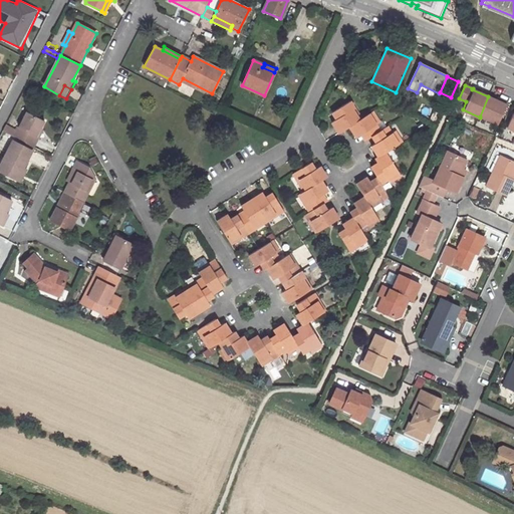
[(498,124),(508,102),(501,99),(500,101),(489,96),(488,96),(480,116),(498,124)]
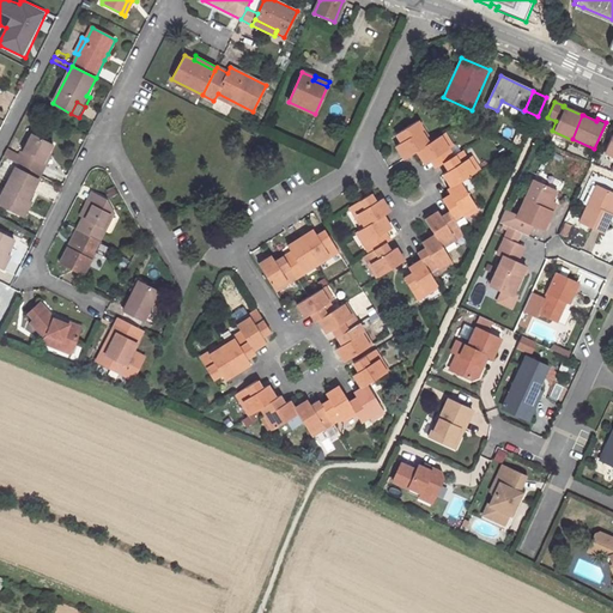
[(417,151),(426,144),(419,131),(422,129),(418,122),(399,132),(405,140),(401,143),(395,146),(404,159),(417,151)]
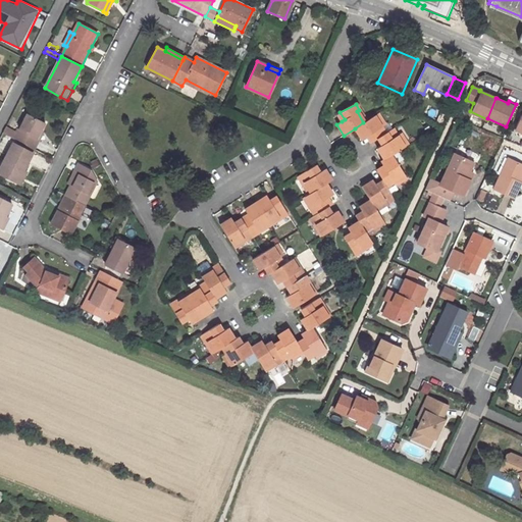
[(366,120),(360,110),(359,110),(357,111),(363,122),(364,122),(366,120)]
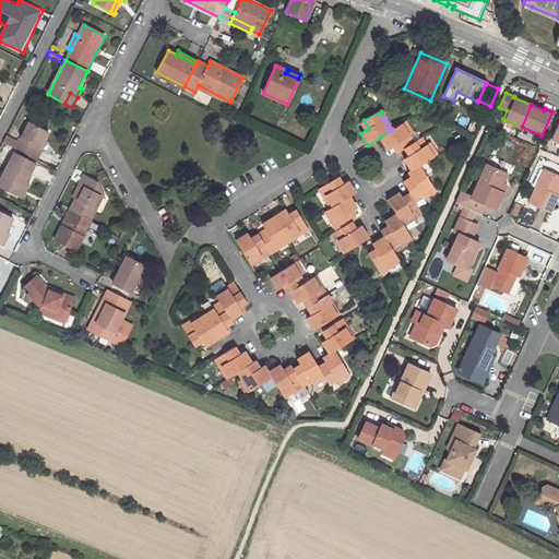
[(30,122),(15,149),(20,151),(37,161),(43,151),(39,150),(44,141),(48,132),(30,122)]
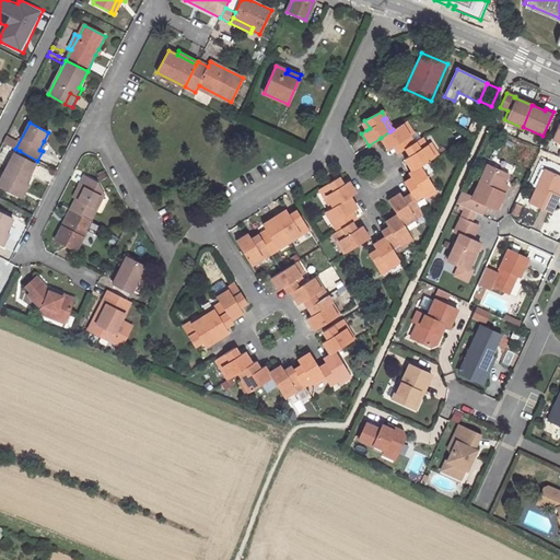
[(405,123),(393,129),(391,131),(389,131),(381,138),(387,150),(393,147),(396,144),(400,152),(405,149),(408,148),(413,143),(409,137),(412,135),(405,123)]
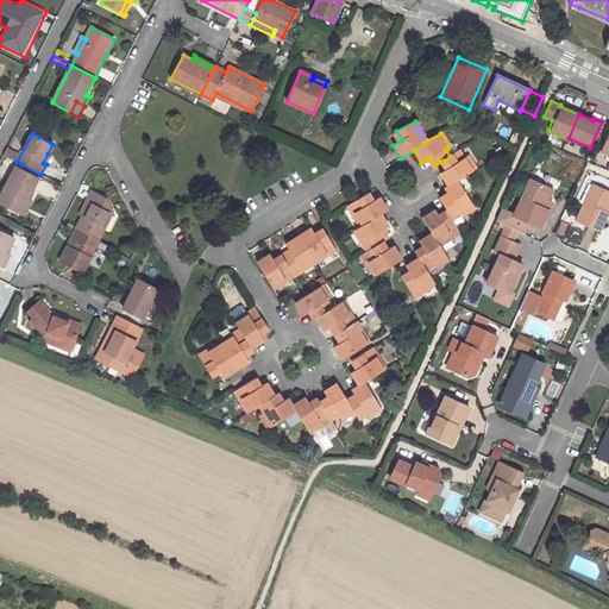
[(457,181),(475,169),(466,156),(463,158),(458,151),(450,156),(444,161),(449,167),(449,168),(445,169),(440,173),(449,186),(457,181)]
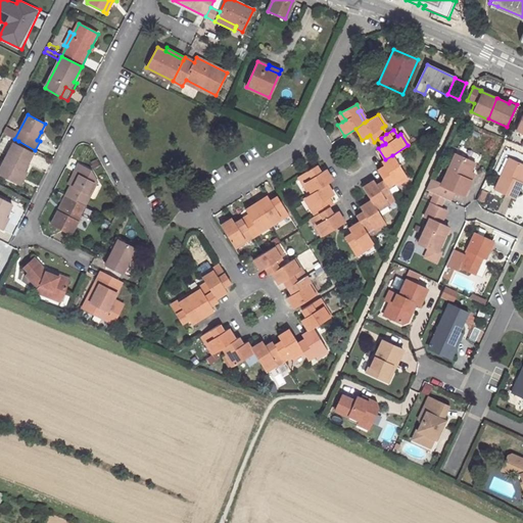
[(35,150),(18,141),(18,142),(16,145),(33,153),(35,150)]
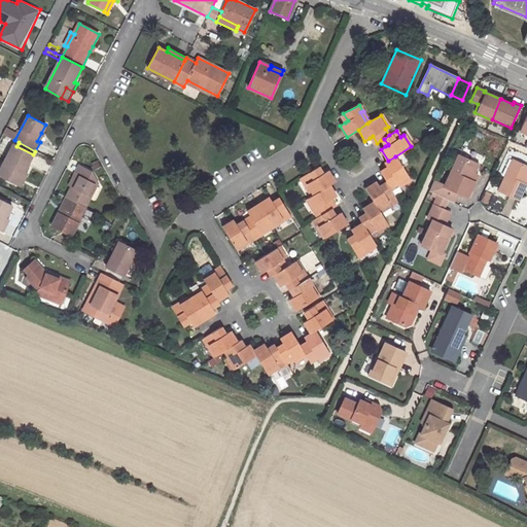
[(24,173),(33,154),(16,146),(13,144),(0,169),(0,175),(14,183),(21,171),(24,173)]
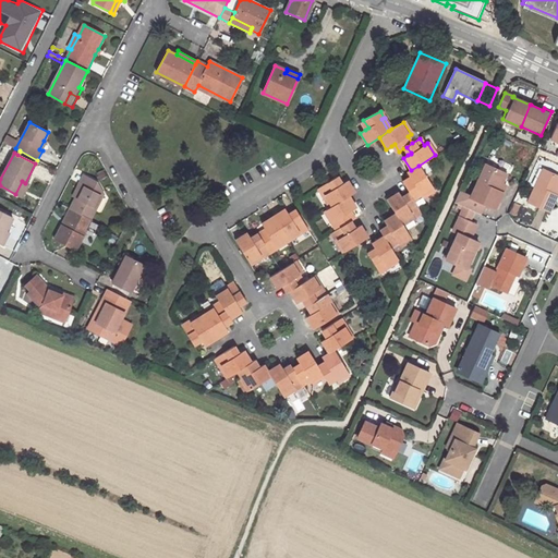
[(484,164),(469,195),(459,190),(453,202),(461,205),(480,215),(485,204),(494,208),(501,191),(497,189),(500,181),(505,173),(484,164)]
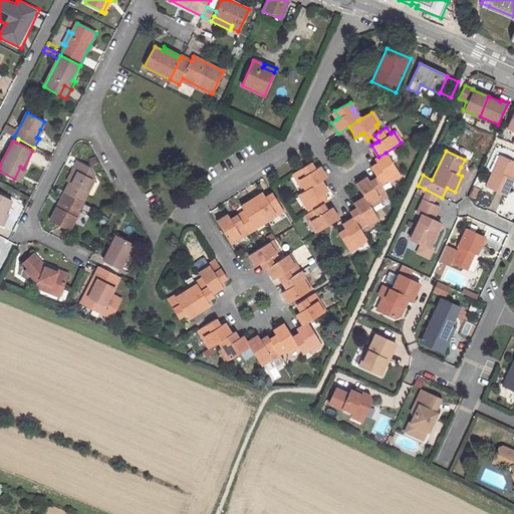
[(400,176),(386,153),(378,157),(374,160),(376,164),(379,167),(372,172),(376,177),(378,181),(386,191),(389,189),(390,184),(389,183),(400,176)]
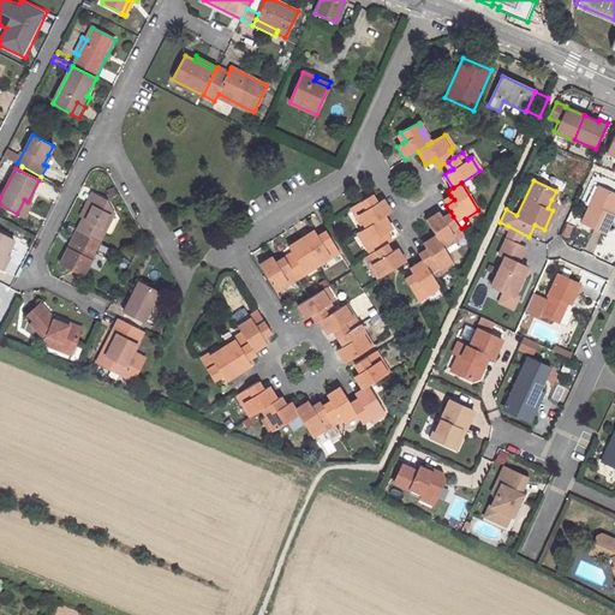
[(614,192),(599,185),(581,221),(605,233),(614,214),(610,212),(614,199),(614,192)]
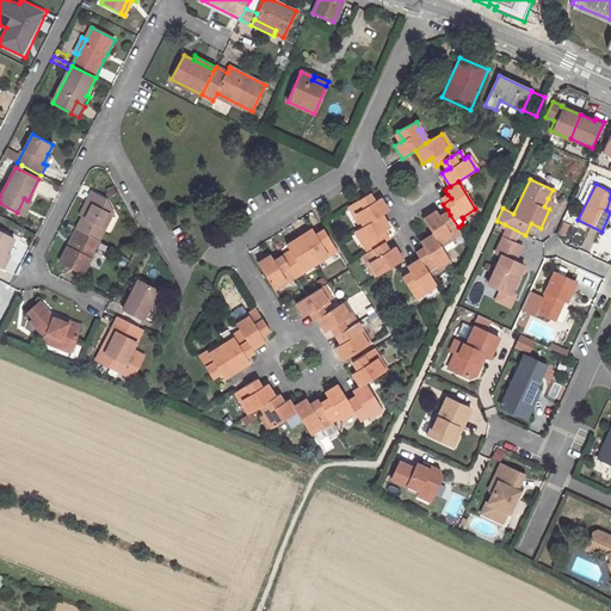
[(99,240),(115,211),(107,199),(96,193),(76,229),(80,230),(99,240)]
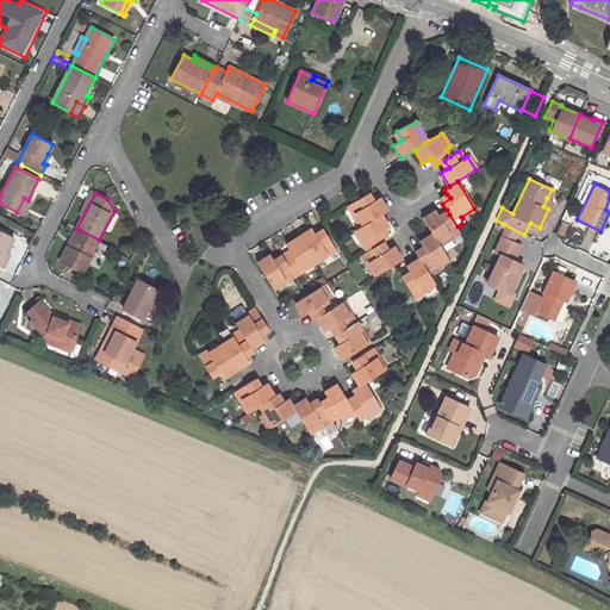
[(371,204),(366,195),(347,206),(353,216),(356,213),(363,226),(381,215),(387,211),(379,198),(374,201),(371,204)]
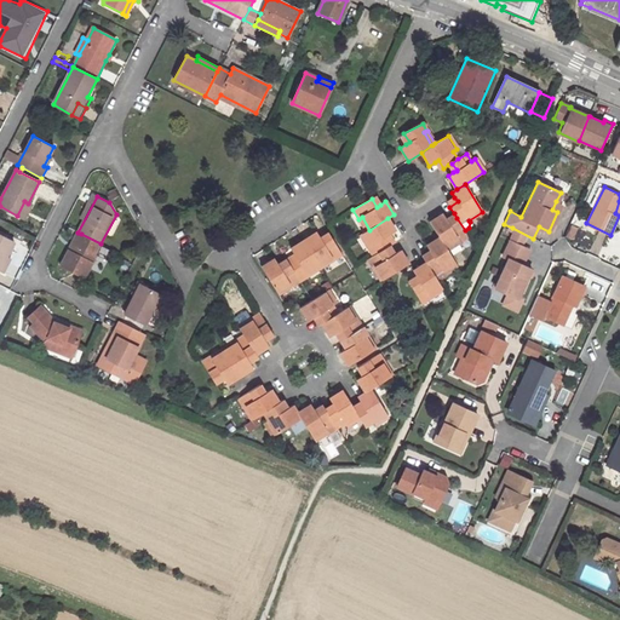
[(24,219),(32,205),(28,204),(24,201),(17,216),(24,219)]
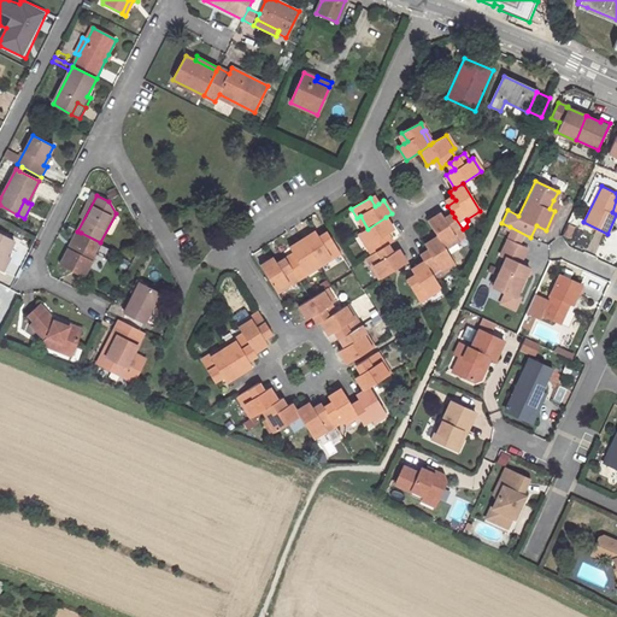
[(463,229),(454,217),(446,222),(444,218),(440,212),(428,221),(438,236),(445,250),(458,241),(456,238),(464,231),(463,229)]
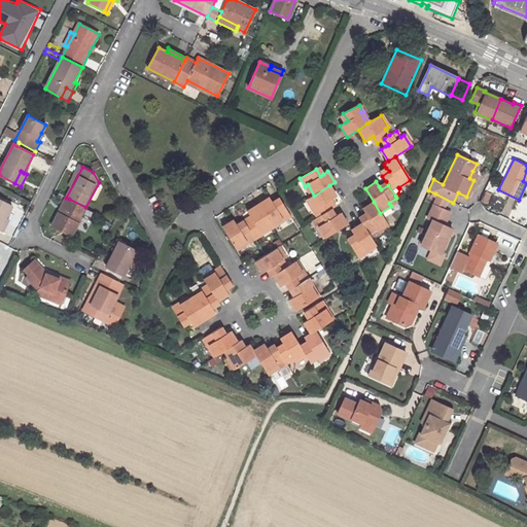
[(305,186),(312,197),(314,196),(308,184),(305,186)]
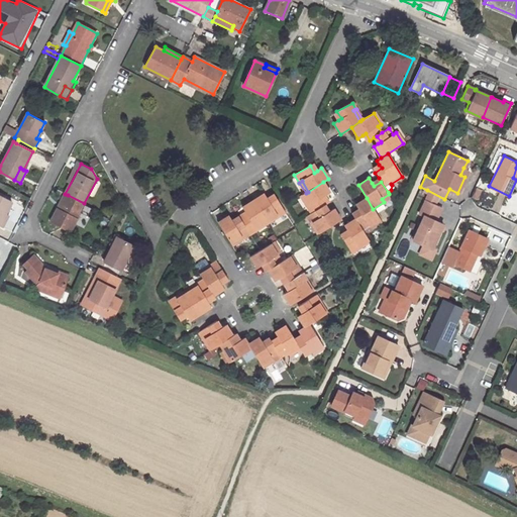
[(323,182),(308,192),(306,193),(303,195),(309,205),(307,207),(311,214),(322,207),(324,205),(326,204),(322,198),(325,196),(330,193),(323,182)]
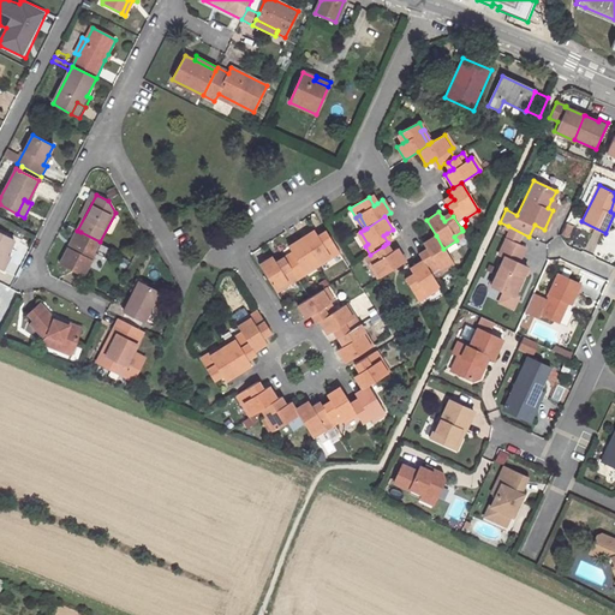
[(508,226),(483,282),(503,292),(513,297),(514,296),(527,267),(518,262),(529,237),(508,226)]
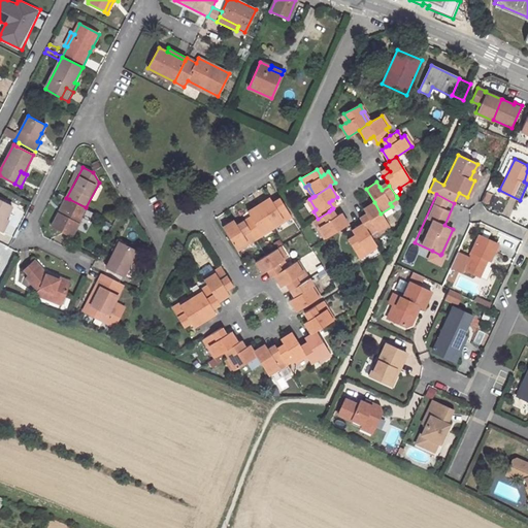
[(62,213),(69,199),(66,198),(59,212),(62,213)]
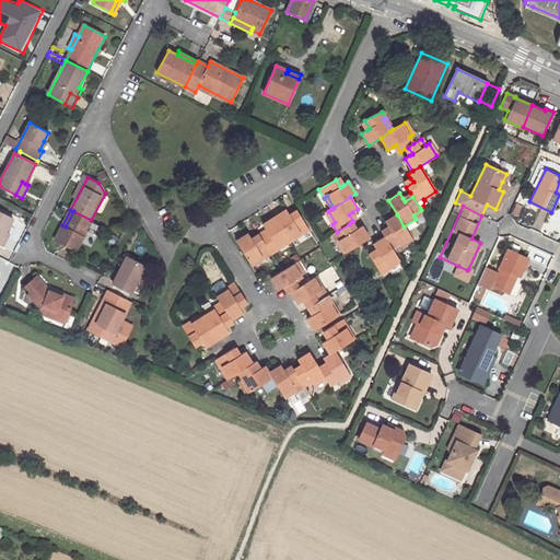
[(288,240),(300,232),(302,235),(310,231),(299,213),(292,218),(290,214),(287,210),(275,218),(288,240)]
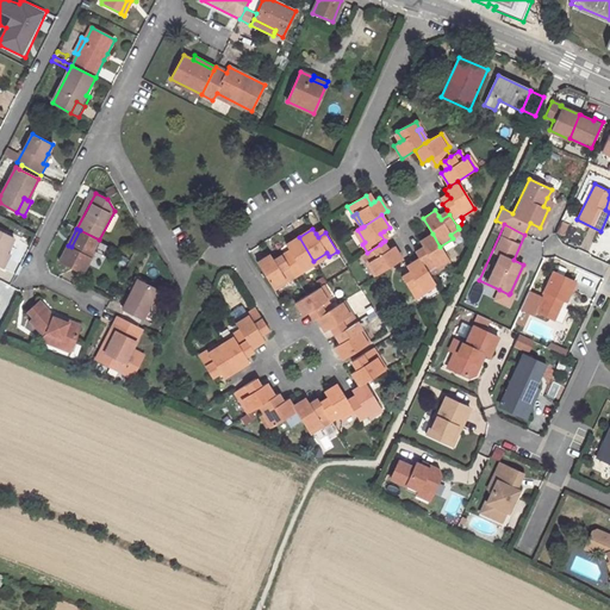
[(0,230),(0,265),(6,254),(6,253),(14,238),(0,230)]
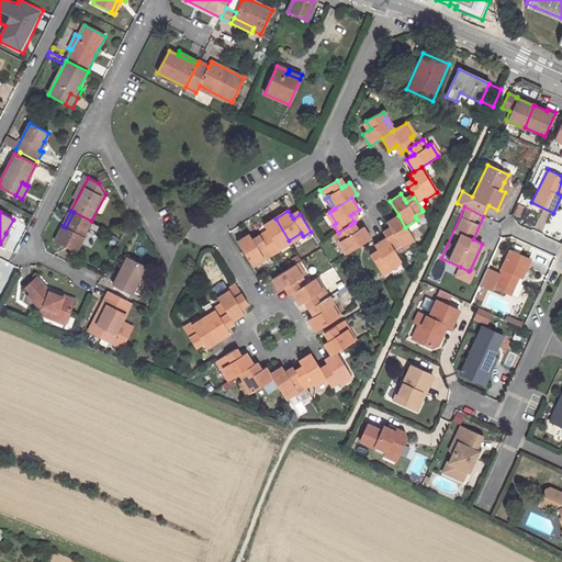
[(77,253),(92,222),(91,221),(74,212),(66,227),(63,226),(55,242),(77,253)]
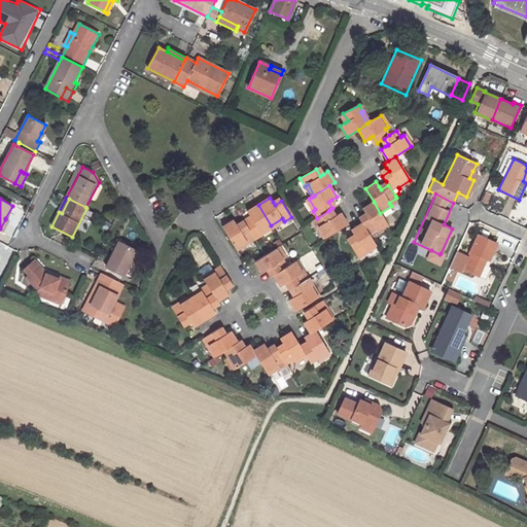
[(315,209),(309,199),(306,201),(313,211),(315,209)]
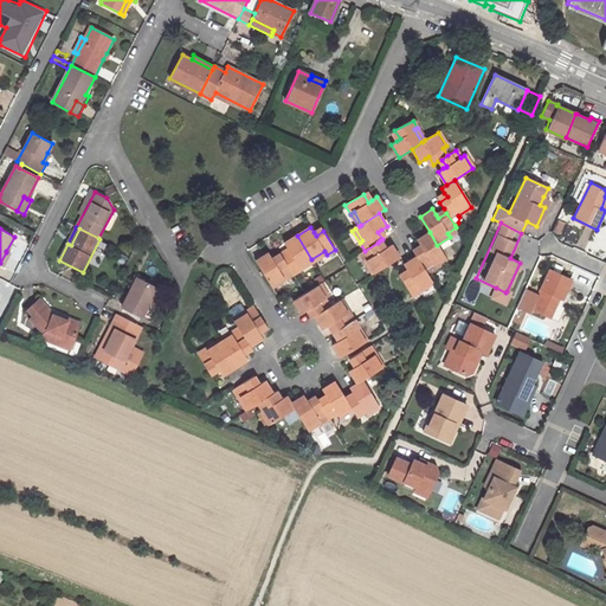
[(416,257),(423,269),(431,264),(434,268),(446,259),(437,245),(430,232),(417,240),(420,245),(421,249),(413,255),(416,257)]
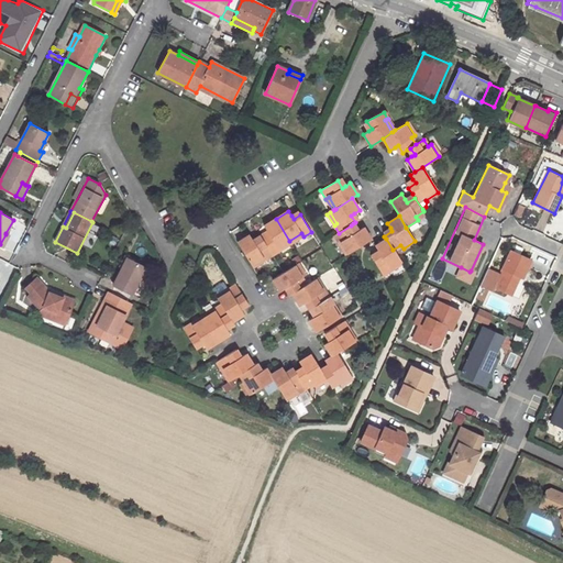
[(277,249),(289,241),(276,219),(264,227),(266,231),(268,234),(262,240),(272,256),(279,251),(277,249)]
